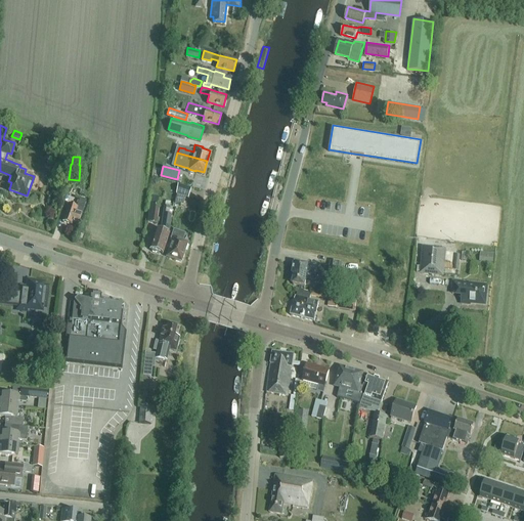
[(190,186),(178,182),(174,202),(183,203),(184,196),(187,197),(190,186)]
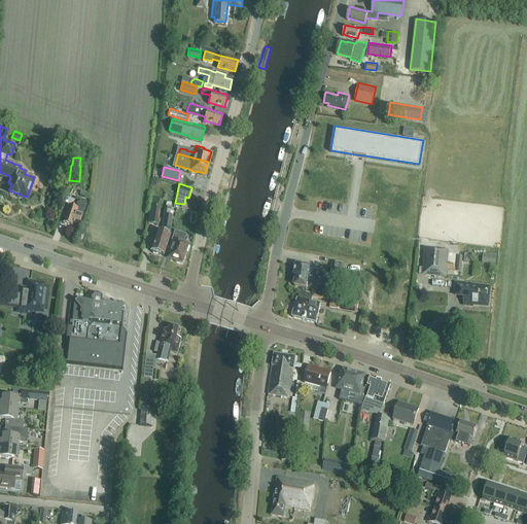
[(69,204),(63,221),(72,223),(73,221),(78,223),(81,214),(81,215),(86,200),(80,198),(77,206),(69,204)]
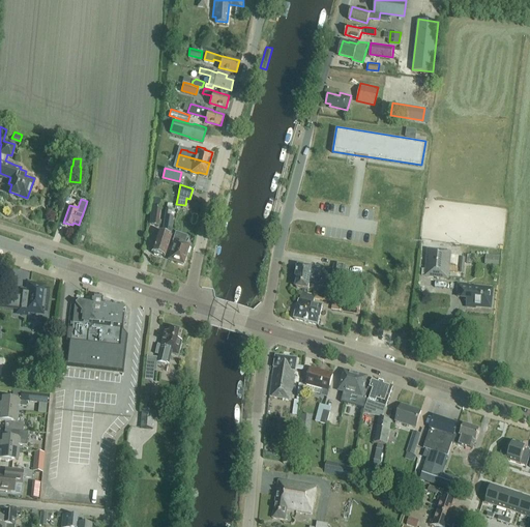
[(151,205),(149,222),(156,223),(158,206),(151,205)]
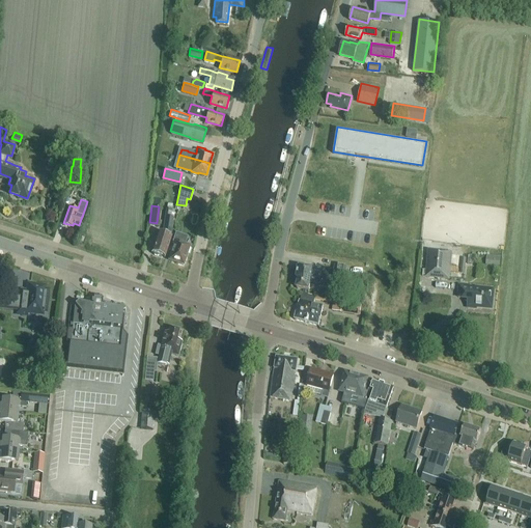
[(171,230),(173,216),(174,207),(167,206),(165,215),(163,228),(165,228),(164,232),(158,230),(151,250),(165,255),(171,234),(170,234),(171,230)]
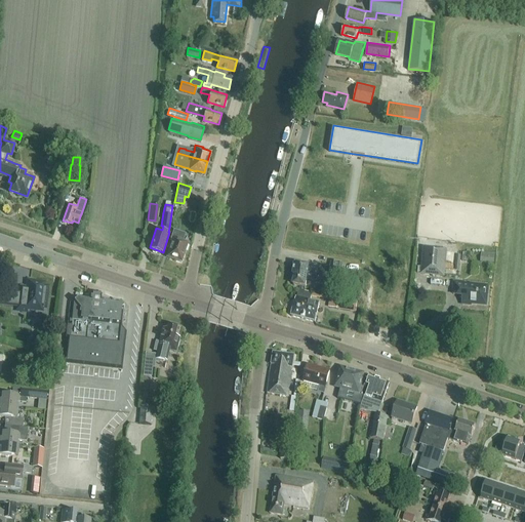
[(171,238),(172,239),(167,254),(182,259),(184,250),(185,248),(186,249),(188,243),(187,243),(187,241),(184,240),(186,234),(174,230),(171,238)]
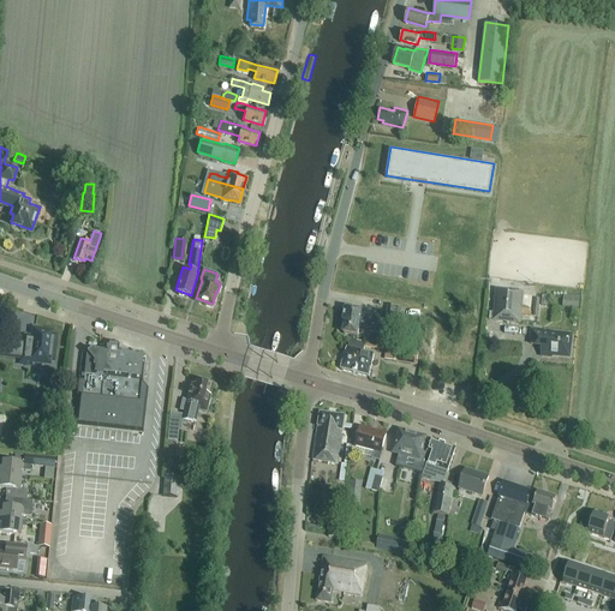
[(497,288),(494,317),(519,319),(521,291),(497,288)]
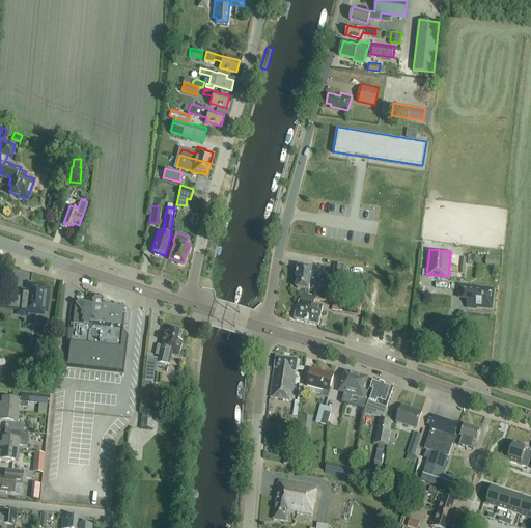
[(487,252),(486,262),(500,264),(501,254),(487,252)]
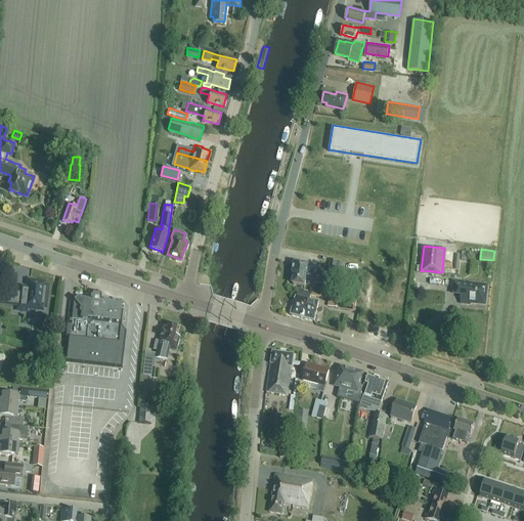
[(341,271),(343,261),(331,259),(330,269),(341,271)]
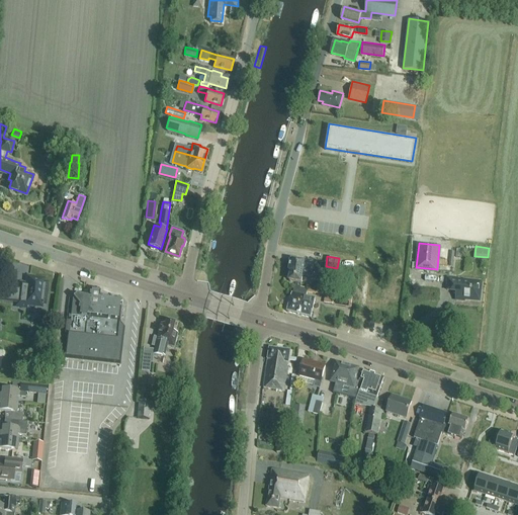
[(312,274),(314,262),(305,261),(305,260),(290,258),(289,269),(288,268),(287,275),(289,276),(289,279),(301,281),(303,273),(312,274)]
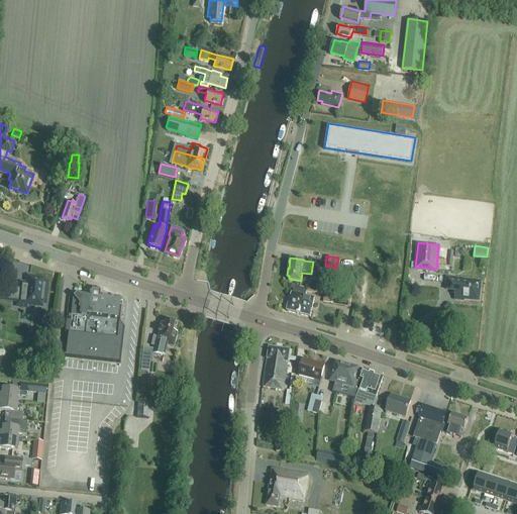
[(456,288),(455,297),(463,298),(463,296),(479,298),(480,287),(478,287),(478,280),(461,279),(461,277),(447,275),(446,287),(456,288)]
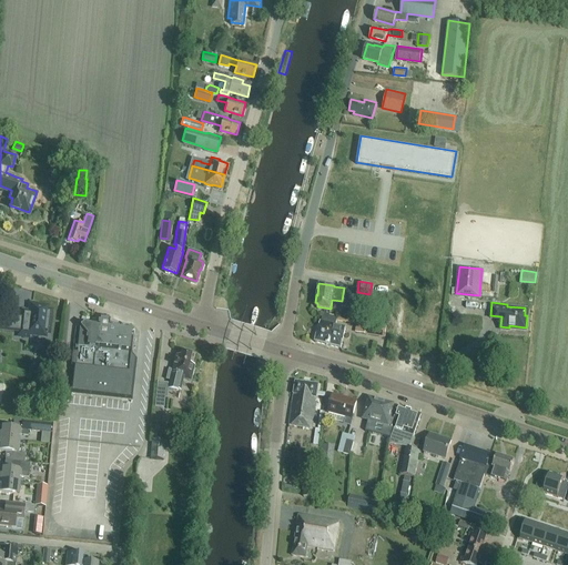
[(49,330),(51,308),(47,308),(48,304),(37,303),(36,310),(22,309),(20,330),(18,330),(17,333),(30,334),(30,332),(44,333),(46,330),(49,330)]
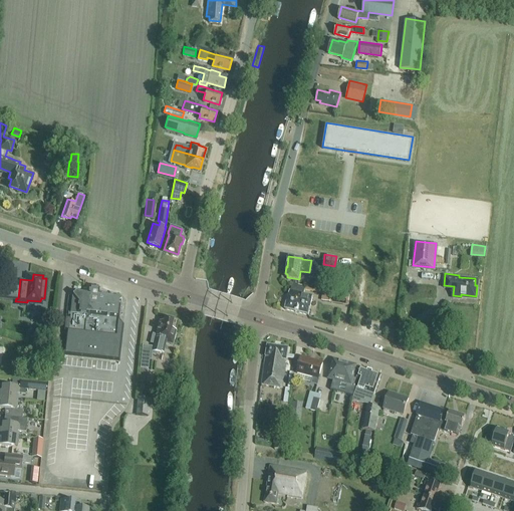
[(308,313),(312,294),(303,291),(305,285),(297,283),(292,282),(291,288),(290,288),(285,307),(308,313)]
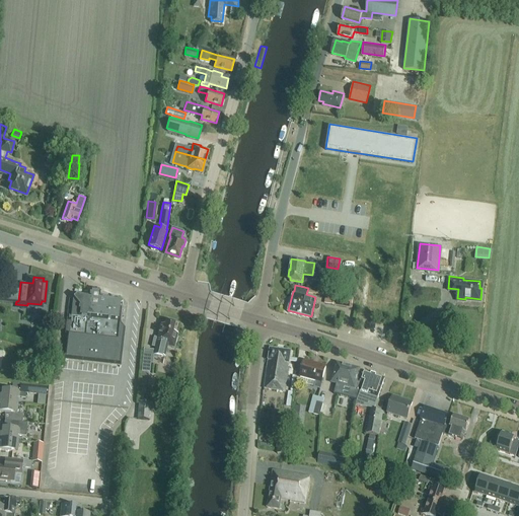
[(120,319),(122,302),(123,301),(119,297),(99,295),(100,290),(98,288),(92,288),(90,289),(89,294),(78,293),(77,292),(73,295),(73,296),(73,302),(69,332),(68,332),(65,356),(115,361),(120,319)]
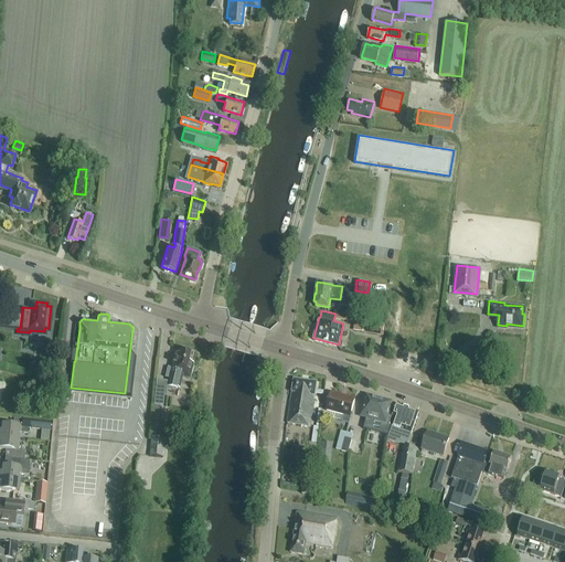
[(237,318),(228,345),(231,346),(238,319),(237,318)]
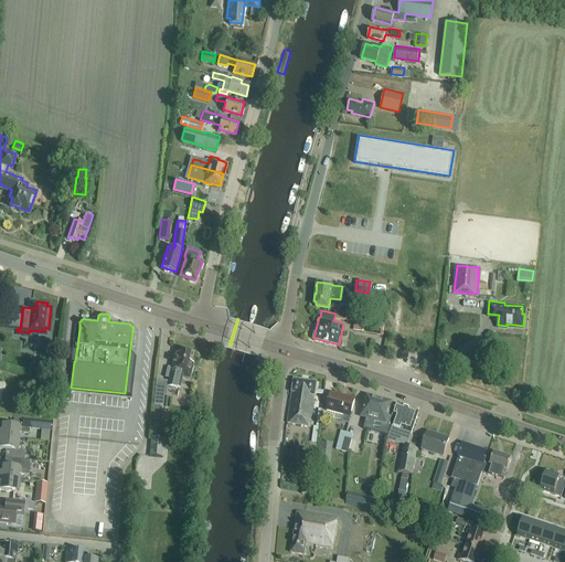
[(383,333),(385,321),(365,318),(363,330),(383,333)]
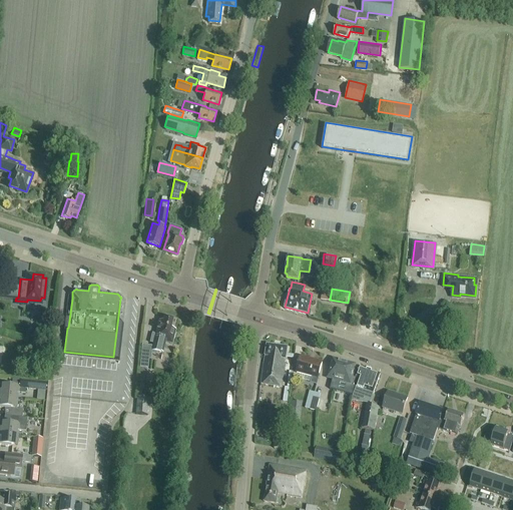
[(227,293),(220,317),(221,317),(229,293),(227,293)]
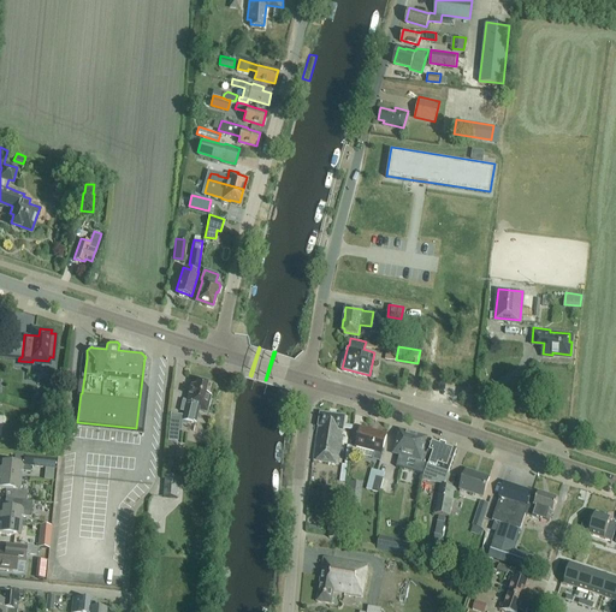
[(197,422),(201,403),(207,404),(211,393),(205,392),(208,381),(197,379),(196,384),(190,382),(187,399),(183,413),(171,411),(167,440),(178,441),(179,428),(182,429),(182,421),(188,422),(189,420),(197,422)]
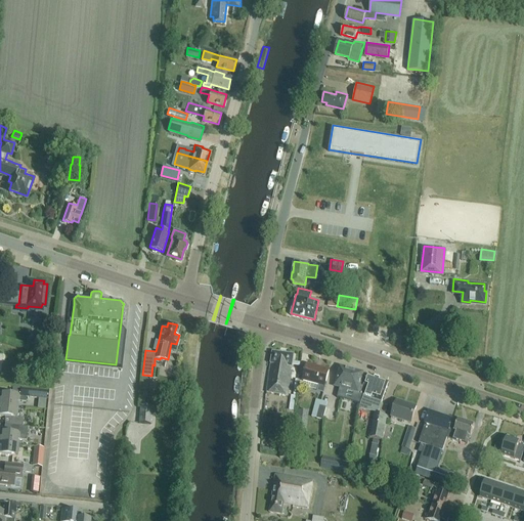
[(288,393),(294,353),(272,350),(267,390),(288,393)]
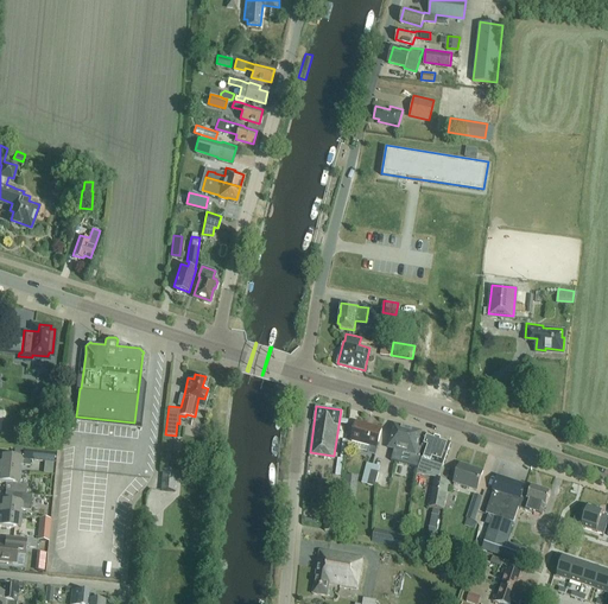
[(377,445),(381,427),(356,420),(352,438),(377,445)]
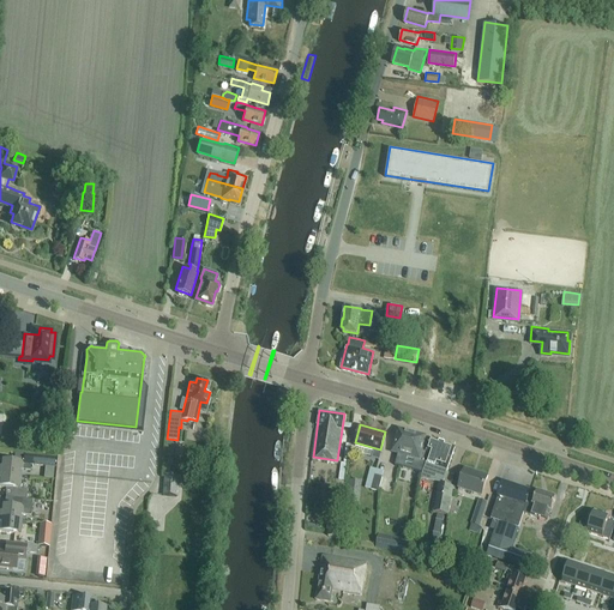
[(426,434),(398,427),(391,450),(398,451),(395,463),(402,465),(405,453),(419,457),(426,434)]
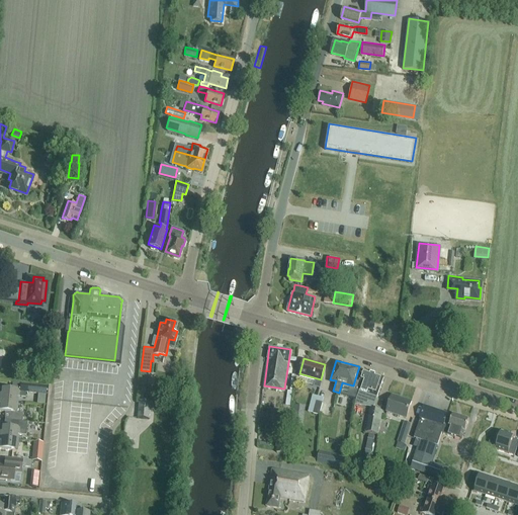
[(382,375),(362,368),(358,379),(362,379),(356,397),(372,403),(374,395),(377,396),(382,375)]
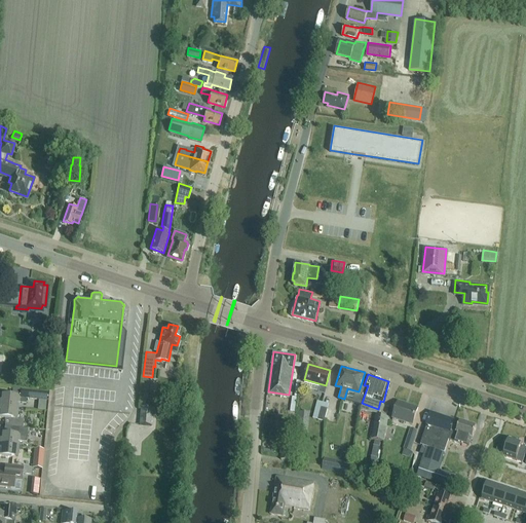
[(150,400),(152,377),(143,376),(141,405),(146,406),(147,400),(150,400)]
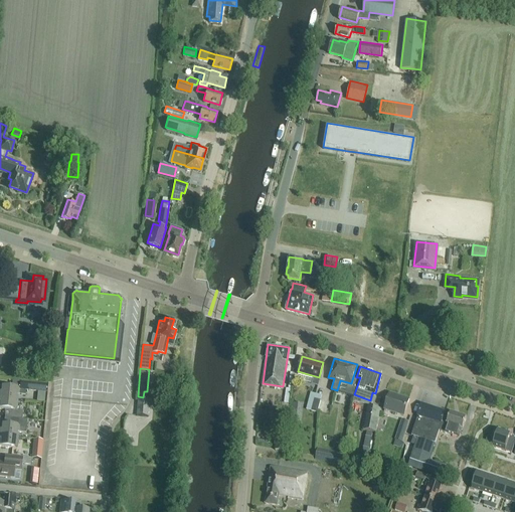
[(25,392),(25,387),(44,389),(45,382),(11,378),(10,386),(0,384),(0,395),(17,397),(18,392),(25,392)]
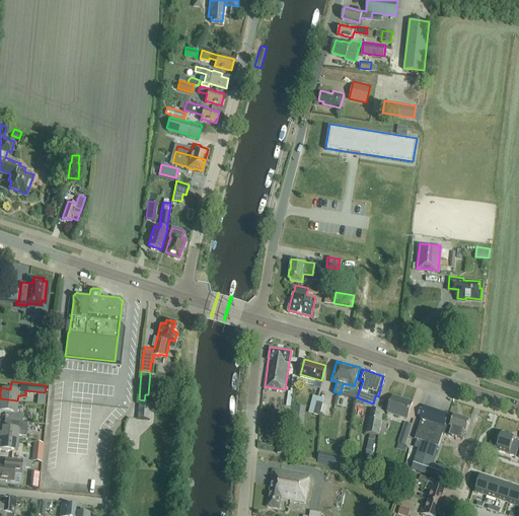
[(406,417),(413,400),(393,394),(387,411),(406,417)]
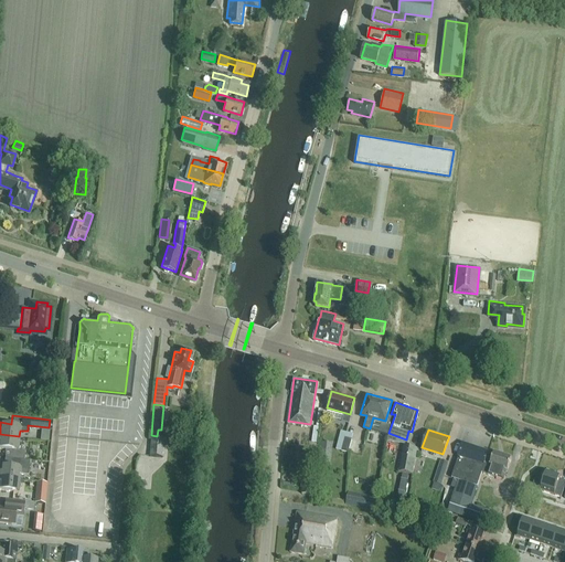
[(18,448),(19,436),(0,434),(0,446),(10,447),(9,456),(24,457),(24,448),(18,448)]
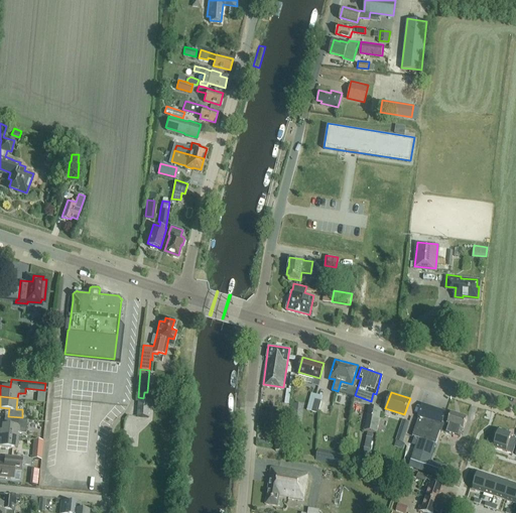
[(148,415),(149,398),(143,398),(138,397),(136,414),(148,415)]
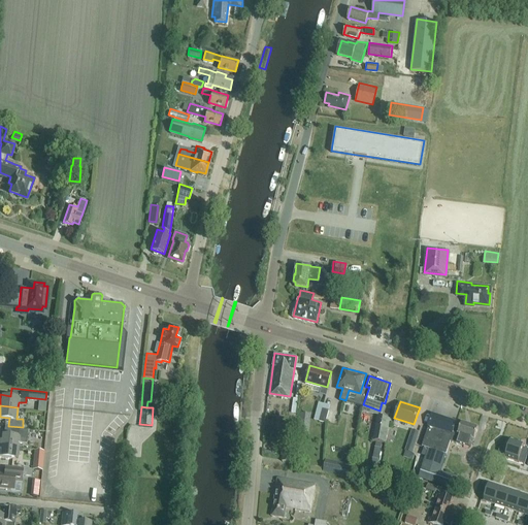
[(326,421),(329,407),(322,406),(319,419),(326,421)]
